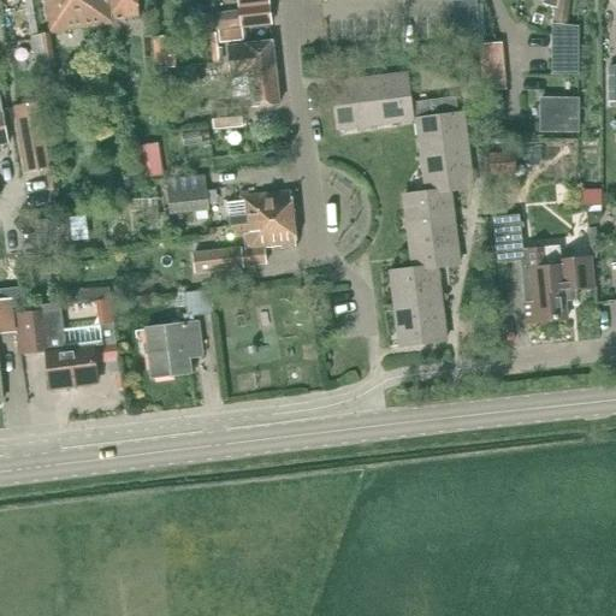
[(107,0),(46,0),(52,35),(69,33),(67,30),(83,28),(84,29),(112,25),(107,0)]
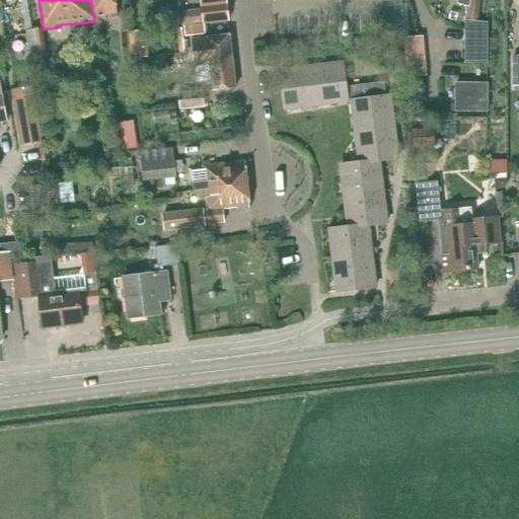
[(92,0),(95,20),(97,19),(98,28),(115,25),(113,17),(119,16),(116,0),(92,0)]
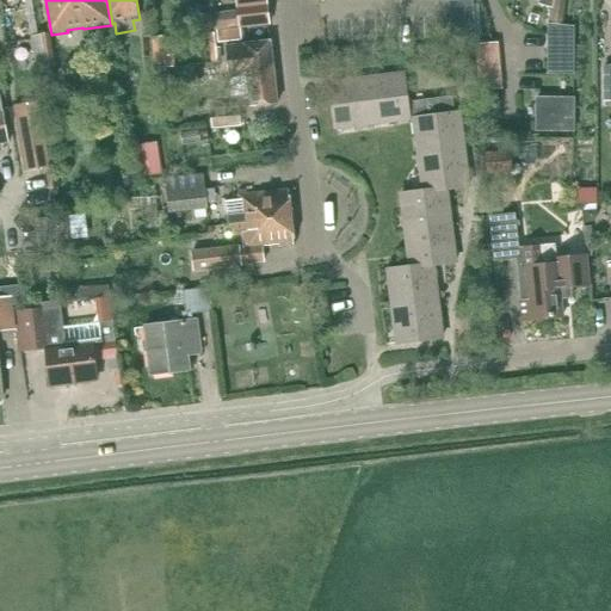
[(474,0),(466,0),(445,2),(446,38),(476,37),(474,0)]
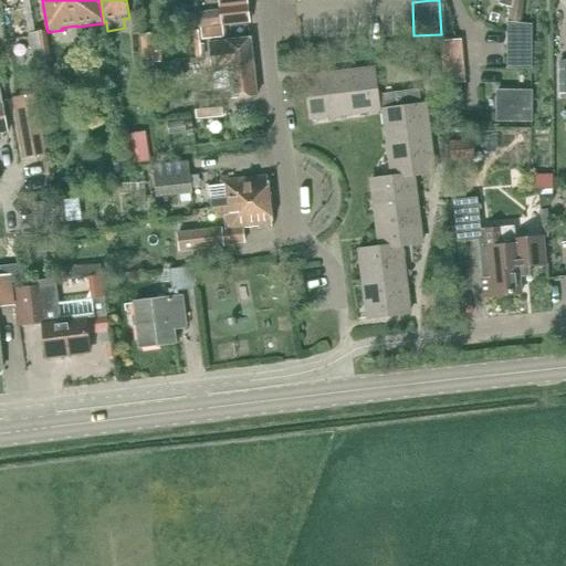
[(525,0),(512,0),(510,22),(522,23),(525,0)]
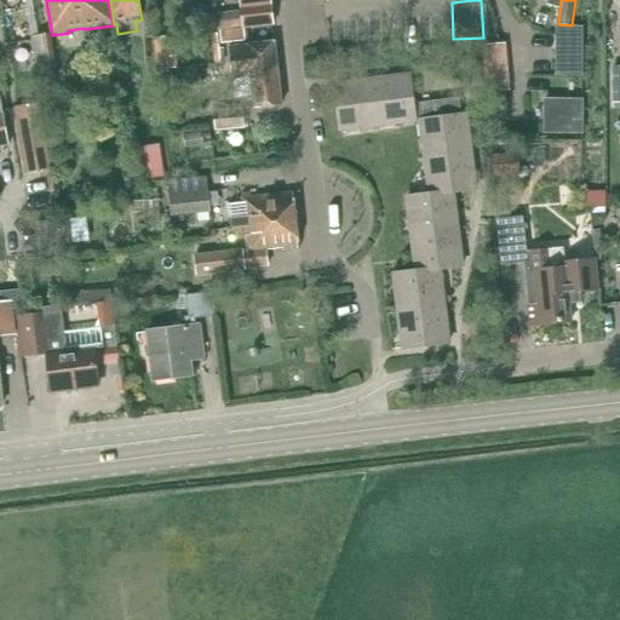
[(269,4),(240,6),(242,28),(271,24),(269,4)]
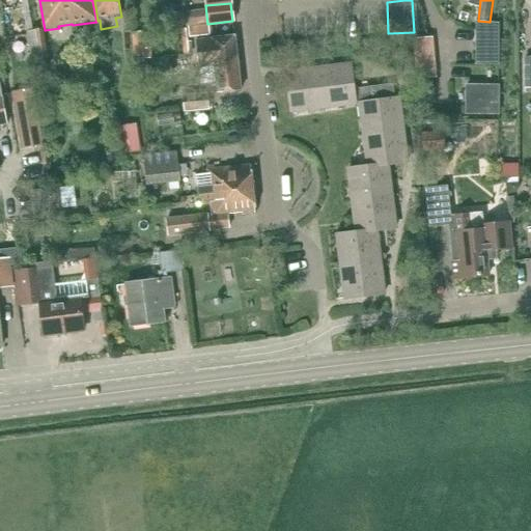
[(174,27),(206,23),(204,10),(172,15),(174,27)]
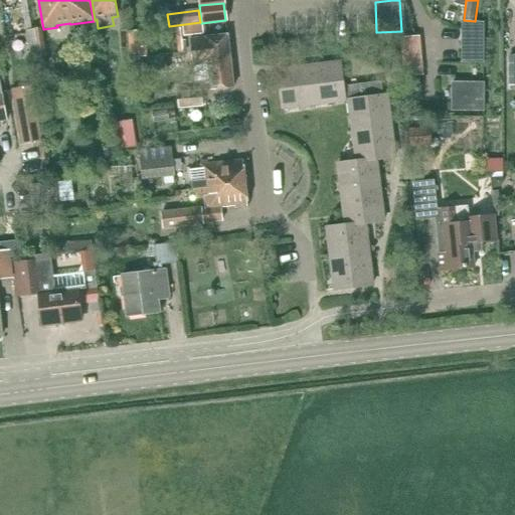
[(484,22),(464,20),(461,62),(484,62),(484,22)]
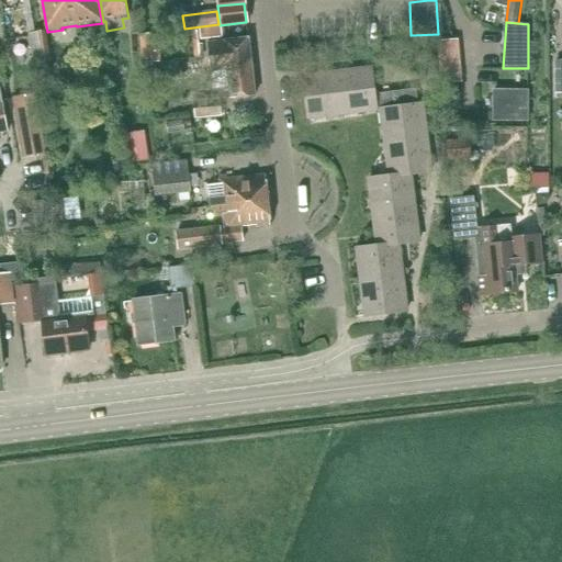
[(222,26),(199,29),(201,40),(223,37),(222,26)]
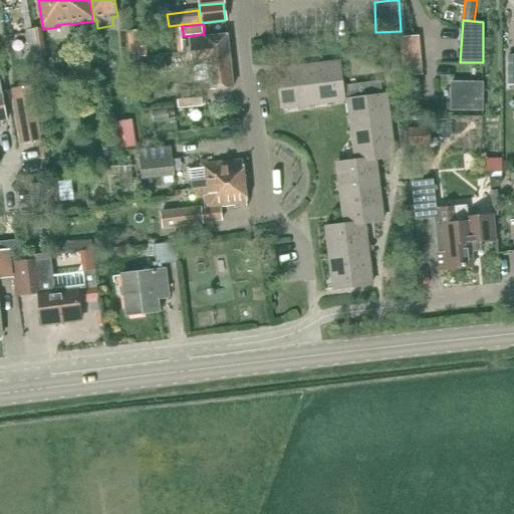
[(41,28),(26,30),(30,58),(46,57),(41,28)]
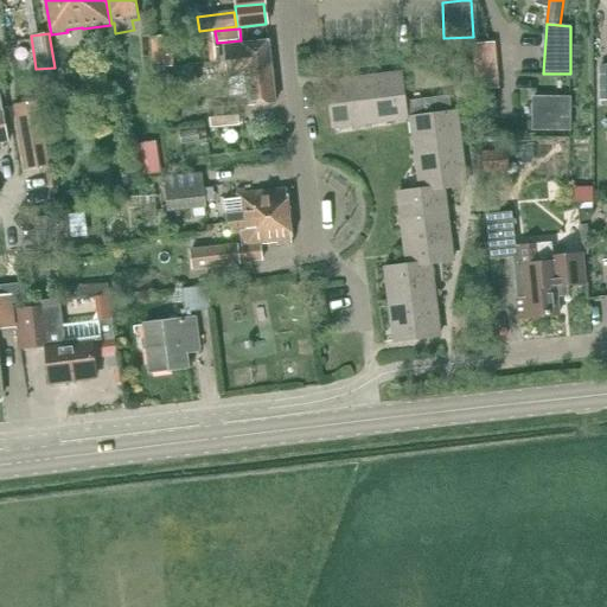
[(164,36),(151,37),(154,68),(167,66),(164,36)]
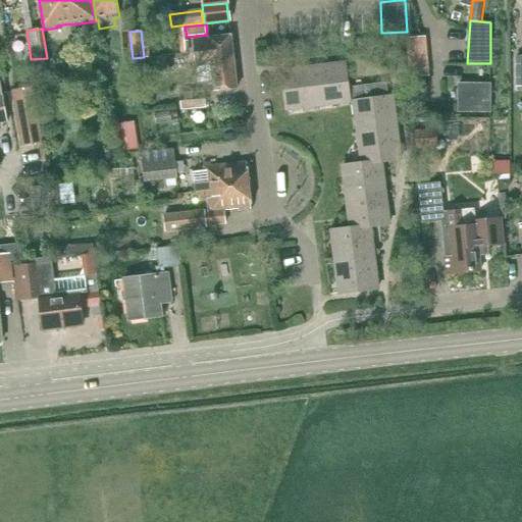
[(210,40),(195,41),(197,67),(212,65),(214,93),(237,91),(231,36),(210,38),(210,40)]
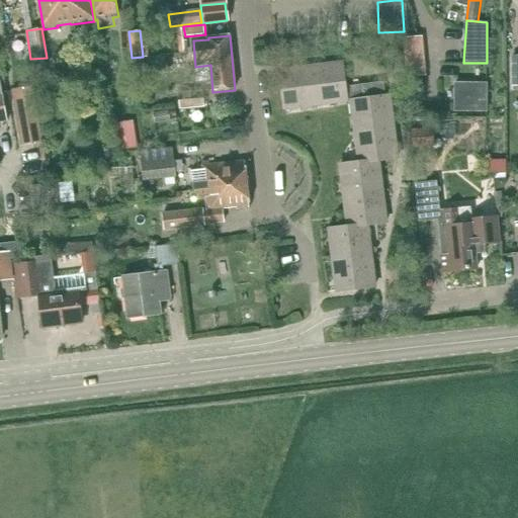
[(415,56),(407,56),(409,77),(417,76),(415,56)]
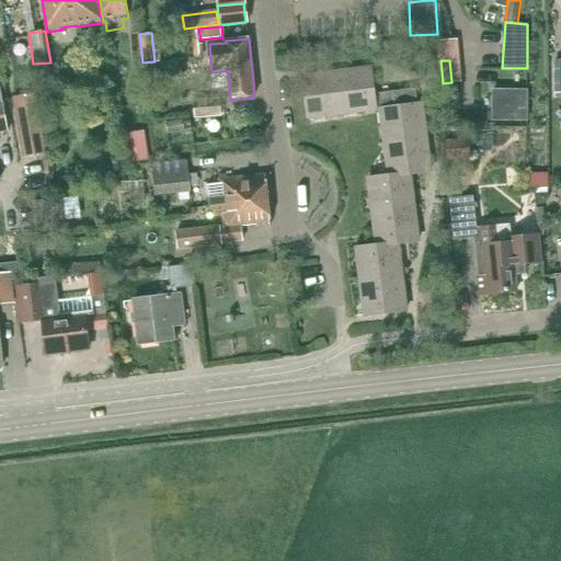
[(371,69),(338,73),(343,114),(376,110),(375,94),(371,69)]
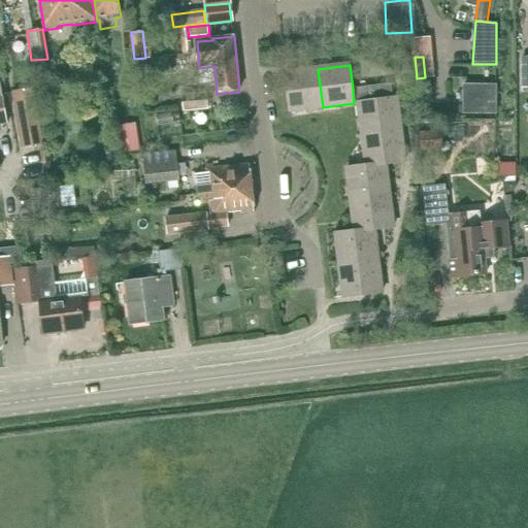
[(323,107),(318,69),(286,73),(291,111),(323,107)]
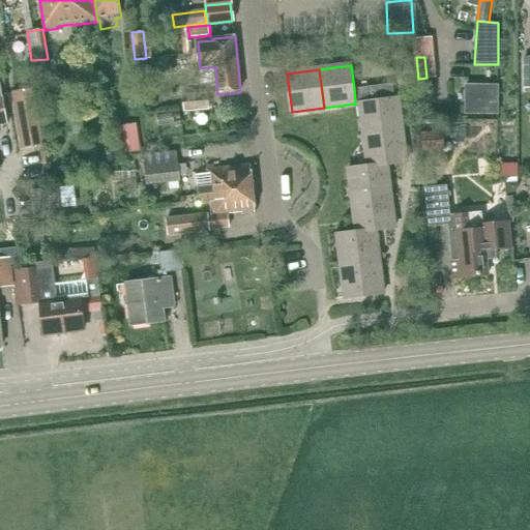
[(393,84),(354,89),(355,104),(359,104),(395,98),(393,84)]
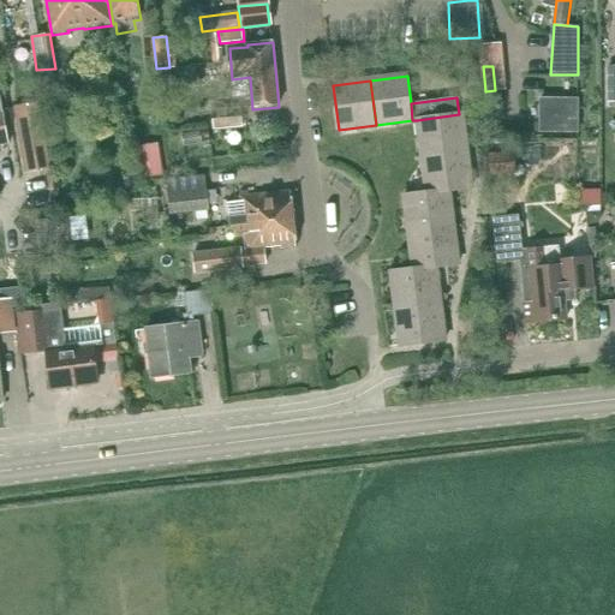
[(538,97),(538,132),(578,132),(579,97),(538,97)]
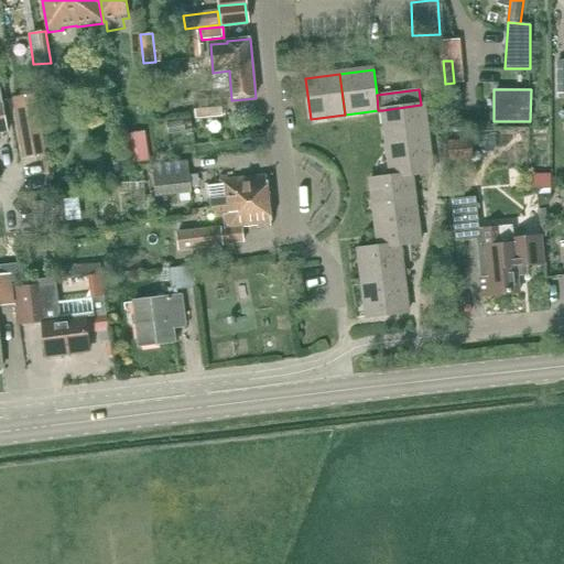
[(223,100),(195,102),(196,119),(224,118),(223,100)]
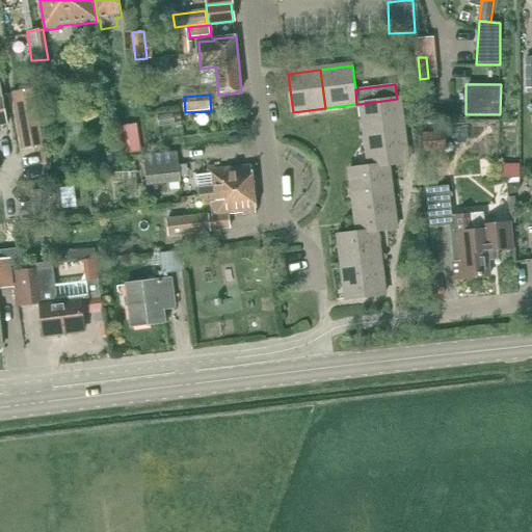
[(4,96),(0,96),(0,126),(8,125),(4,96)]
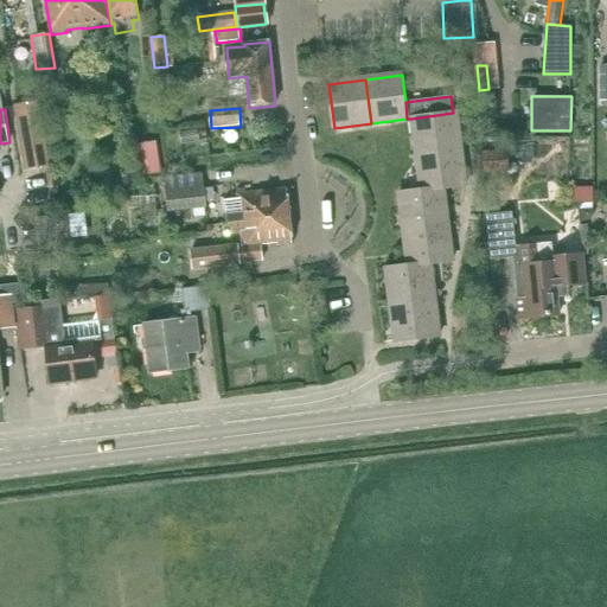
[(457,113),(453,113),(411,119),(416,154),(461,148),(457,113)]
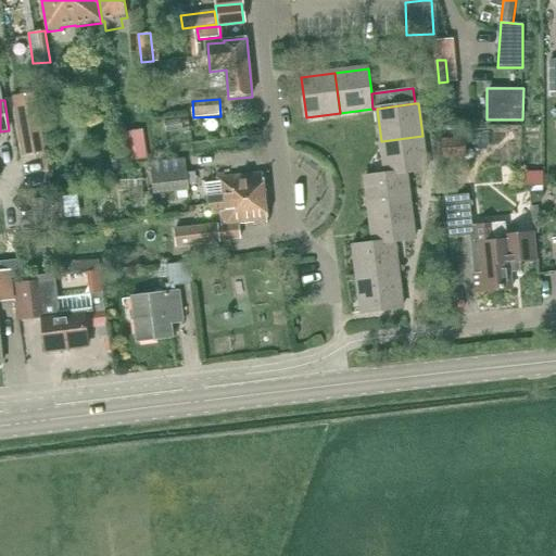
[(37,108),(15,112),(21,143),(42,139),(37,108)]
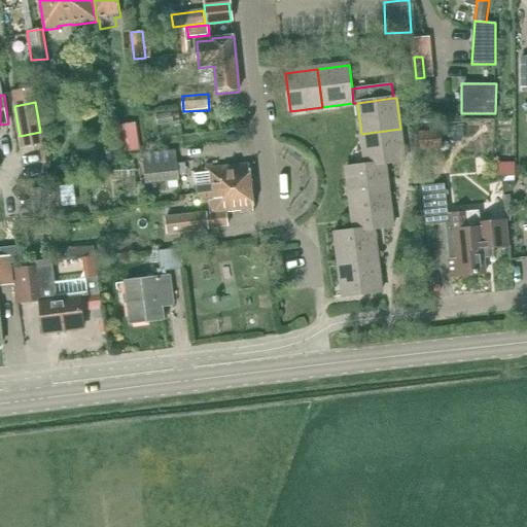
[(139,151),(135,124),(118,126),(121,153),(139,151)]
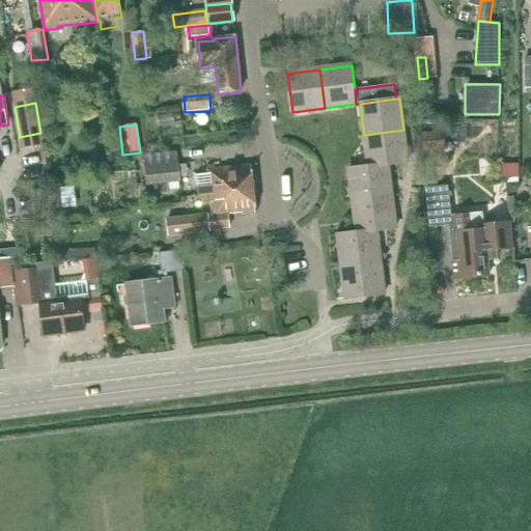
[(388,164),(388,165),(408,163),(403,130),(364,135),(368,166),(368,167),(388,164)]
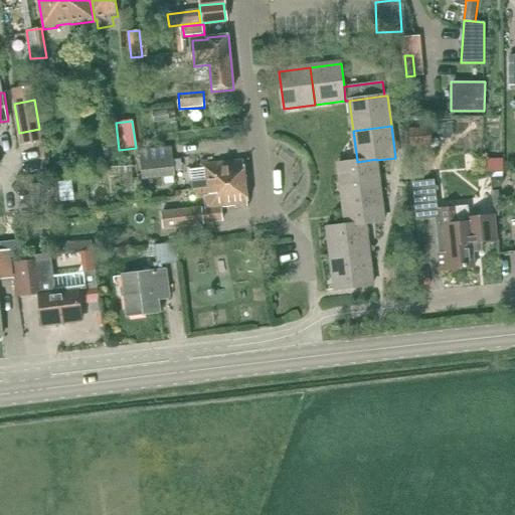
[(410,147),(432,145),(431,128),(408,130),(410,147)]
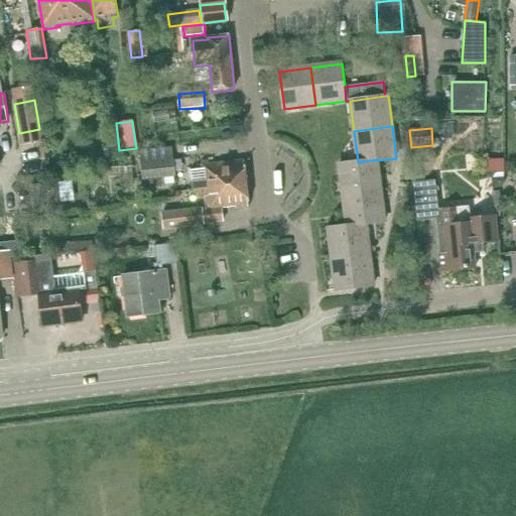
[(114,146),(103,148),(106,162),(117,160),(114,146)]
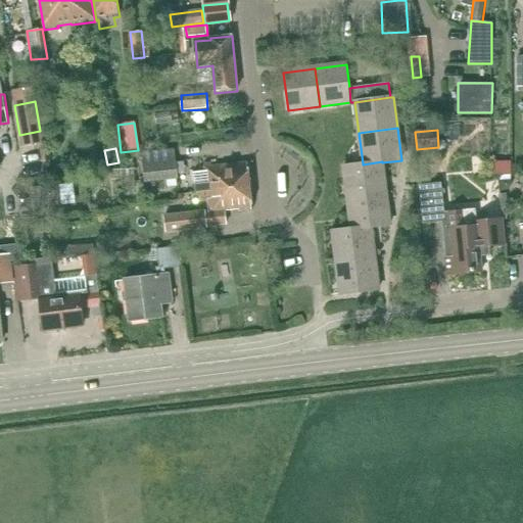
[(176,161),(143,165),(144,182),(178,178),(176,161)]
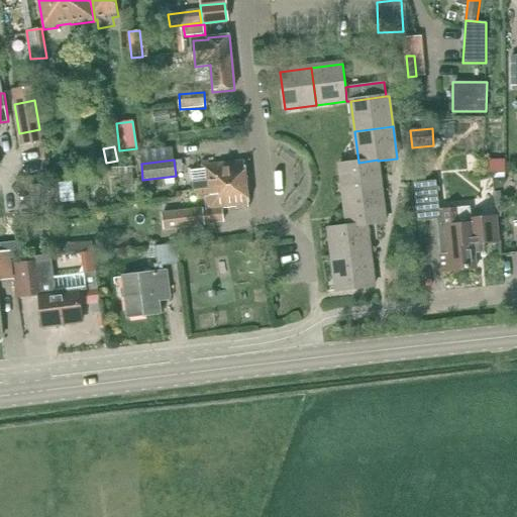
[(382,192),(378,161),(378,160),(358,163),(358,162),(339,164),(343,197),(382,192)]
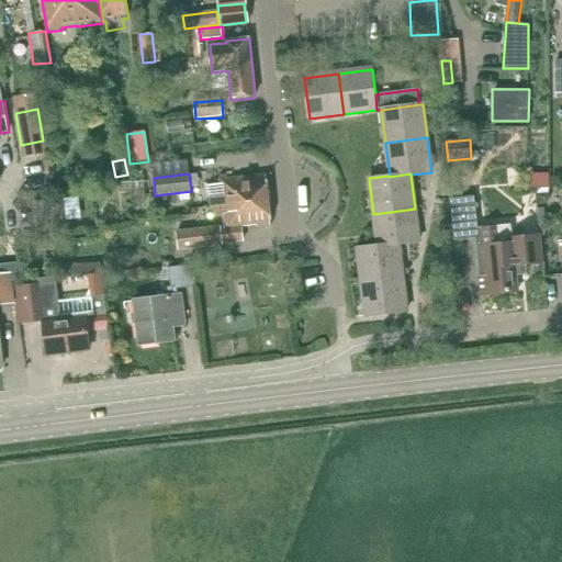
[(549,173),(528,175),(528,187),(549,187),(549,173)]
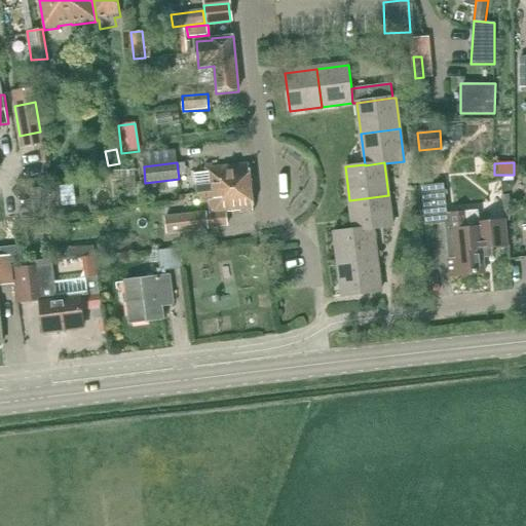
[(197,193),(198,193),(252,187),(249,164),(207,168),(207,174),(195,175),(197,193)]
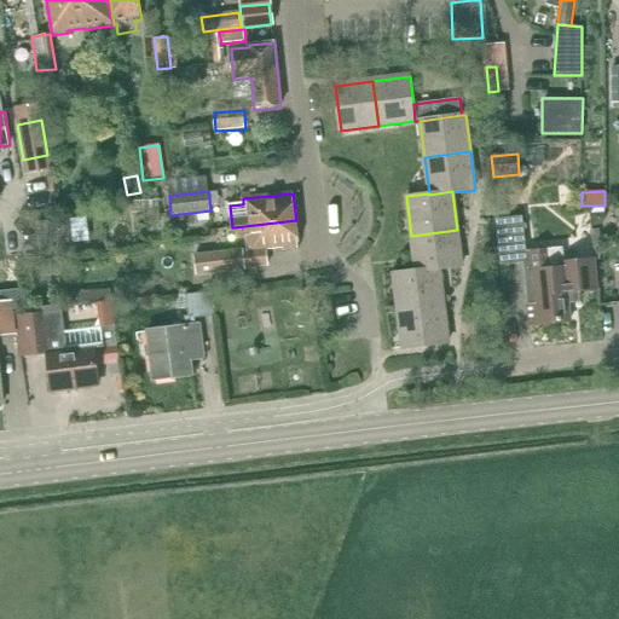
[(605,213),(593,213),(593,226),(600,225),(606,219),(605,213)]
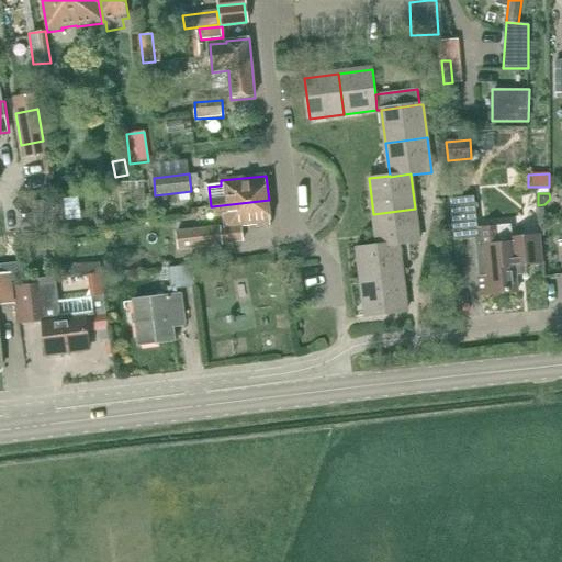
[(479,276),(481,296),(518,292),(516,273),(521,266),(542,263),(540,236),(512,239),(510,225),(478,228),(474,195),(450,199),(454,239),(478,237),(481,276),(479,276)]
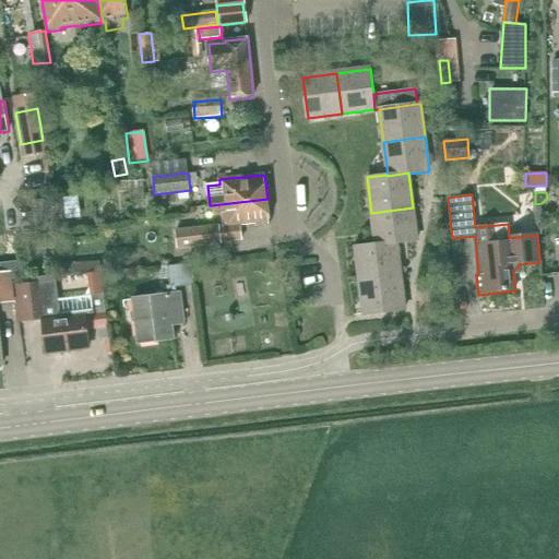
[(63,197),(31,200),(34,224),(66,219),(63,197)]
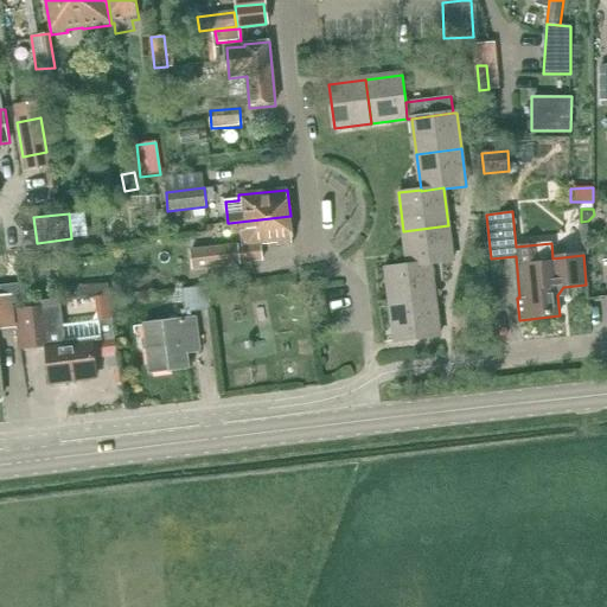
[(238,247),(192,251),(195,270),(241,266),(241,263),(263,261),(262,246),(278,243),(278,247),(294,244),(291,216),(229,223),(230,229),(232,229),(232,231),(242,230),(244,248),(240,248),(238,247)]
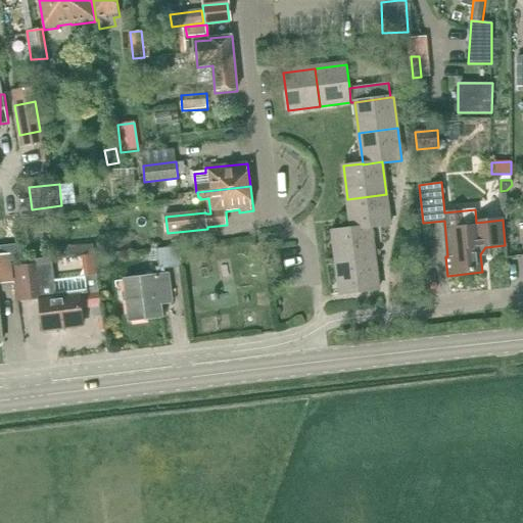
[(351,230),(371,228),(390,225),(386,194),(347,199),(351,230)]
